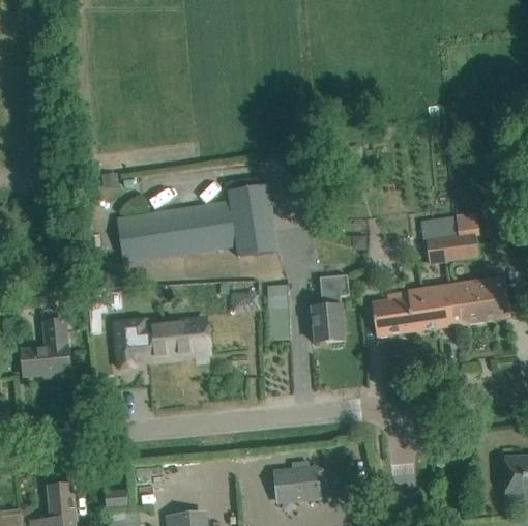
[(115,176),(114,174),(100,175),(101,177),(101,183),(115,182),(115,176)]
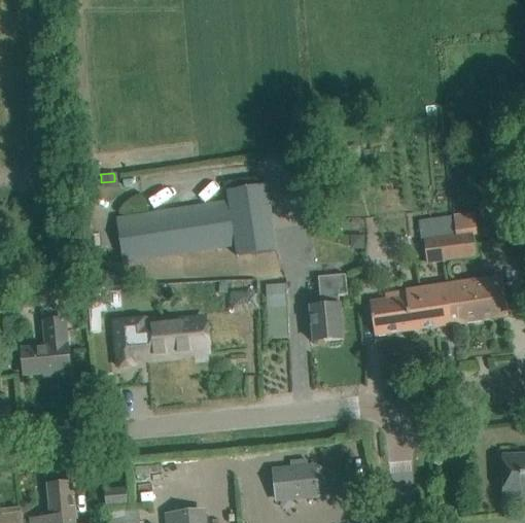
[(225,198),(114,214),(120,260),(234,243),(235,253),(276,247),(266,181),(224,188),(225,198)]
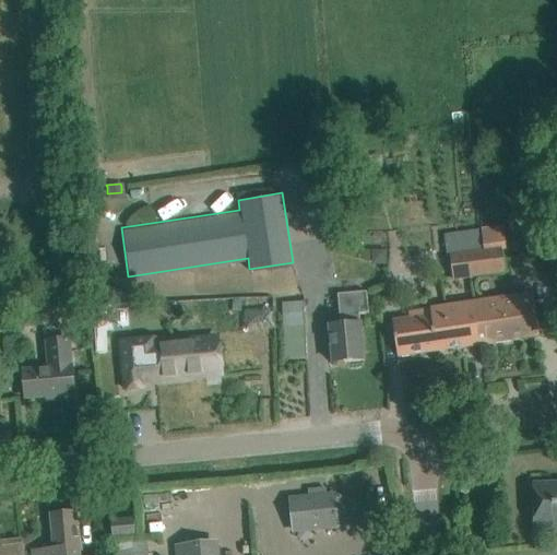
[(459,251),(449,252),(451,275),(502,268),(500,246),(500,245),(505,244),(501,222),(497,223),(478,225),(482,248),(459,251)]
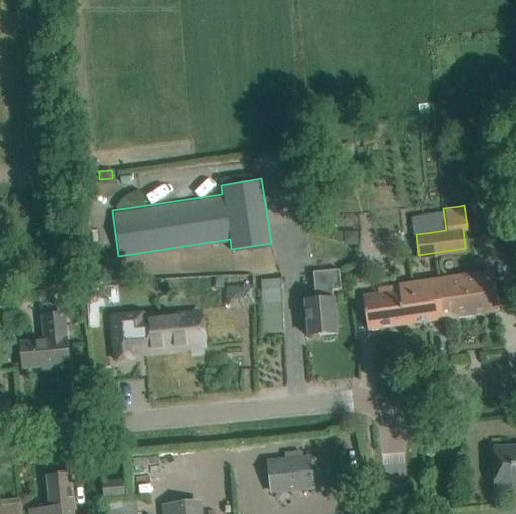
[(340,287),(338,268),(312,270),(315,298),(304,300),(307,333),(335,331),(332,288),(340,287)]
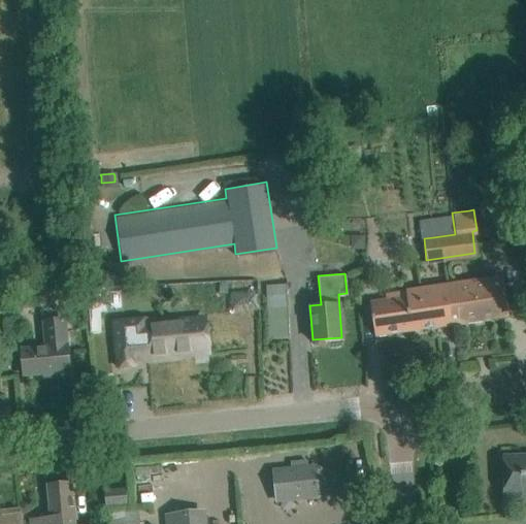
[(501,274),(481,277),(446,283),(452,323),(507,315),(501,274)]
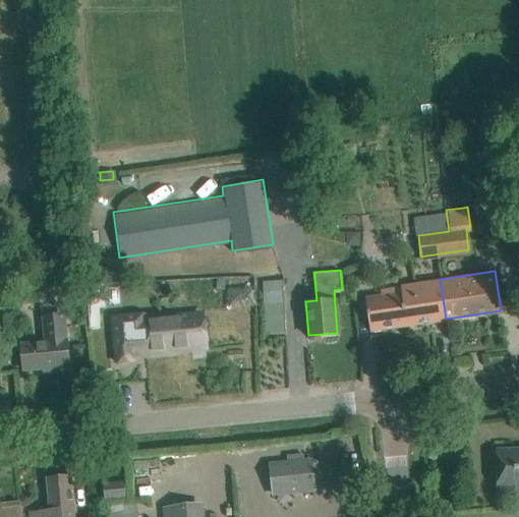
[(261,280),(262,283),(262,287),(264,330),(284,329),(281,278),(261,280)]
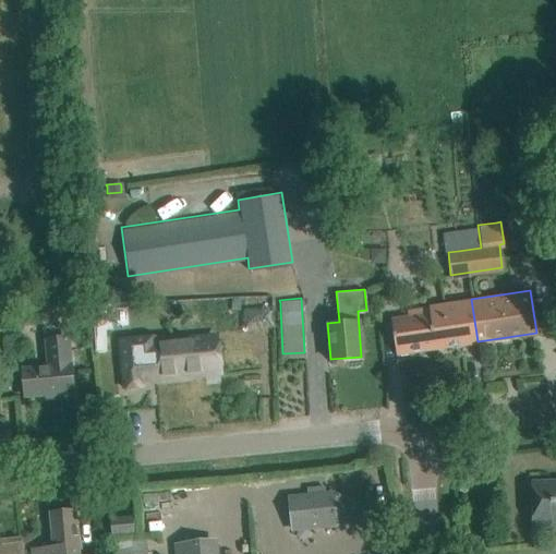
[(440,347),(478,341),(471,299),(435,304),(440,347)]
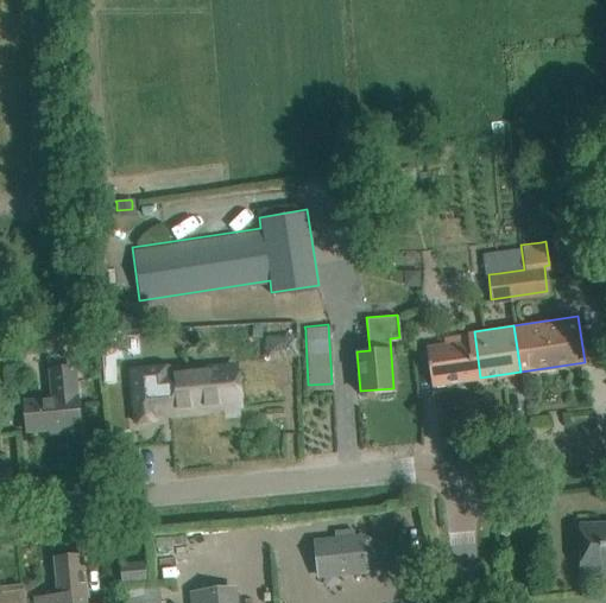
[(124,357),(121,328),(101,329),(103,381),(118,381),(115,357),(124,357)]
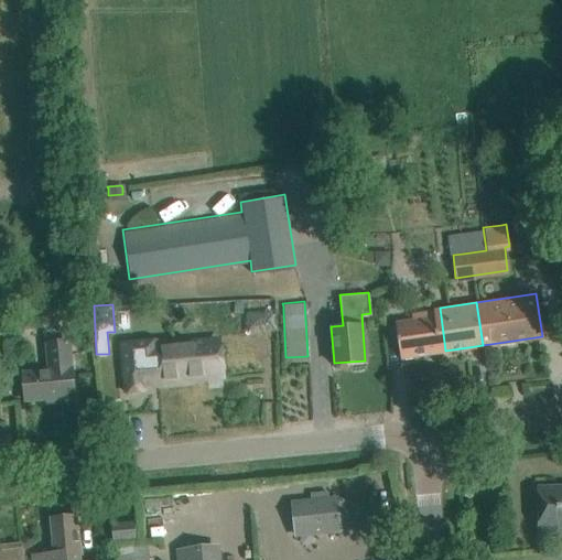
[(445,351),(440,308),(427,310),(428,315),(395,320),(400,357),(445,351)]
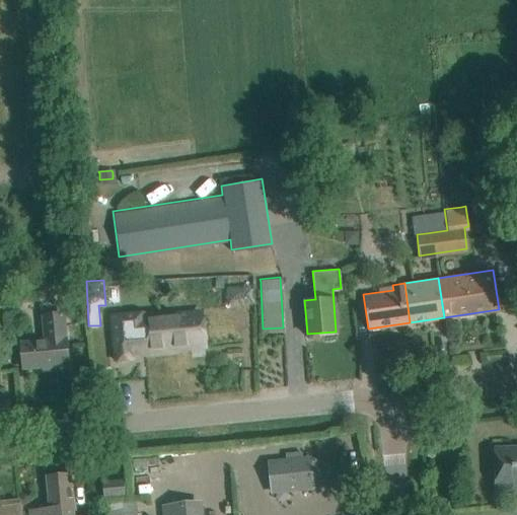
[(20,342),(20,346),(22,366),(67,362),(65,338),(64,339),(63,332),(64,332),(63,311),(39,313),(41,341),(20,342)]
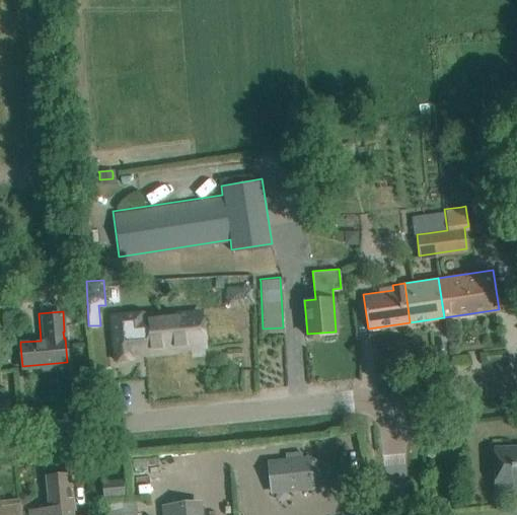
[(202,330),(200,311),(150,316),(152,332),(128,334),(127,321),(109,323),(114,358),(131,357),(130,351),(190,345),(188,333),(202,330)]
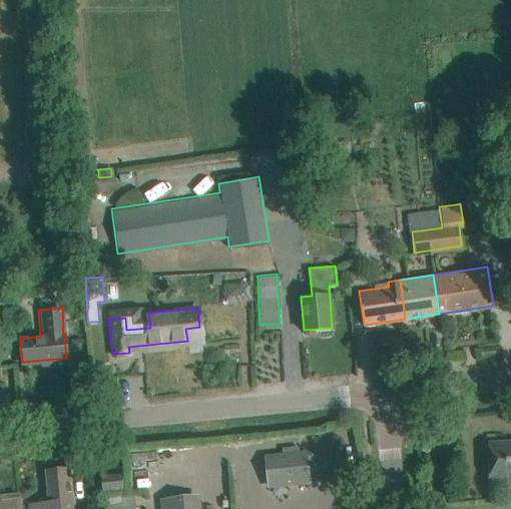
[(510,440),(489,441),(489,440),(488,440),(489,481),(490,481),(510,480),(510,440)]
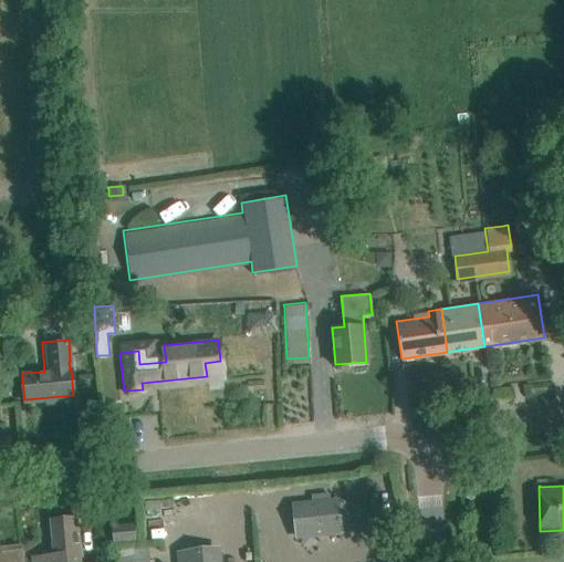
[(336,499),(292,503),(295,530),(314,528),(315,532),(340,530),(336,499)]
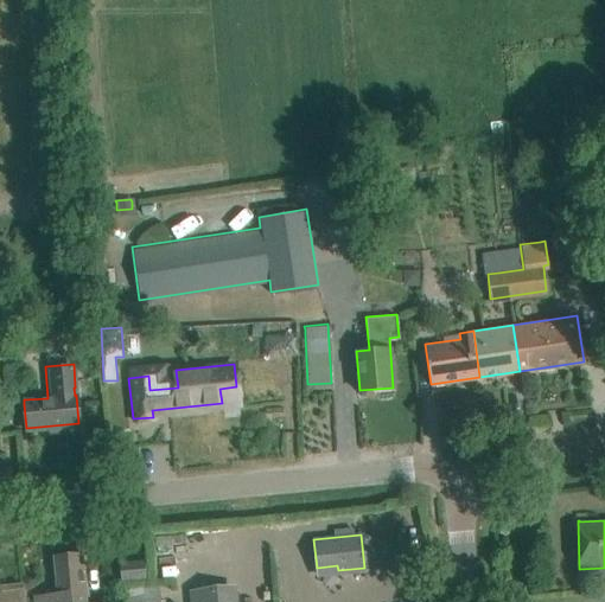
[(84,601),(80,552),(53,555),(57,591),(33,594),(33,601),(84,601)]
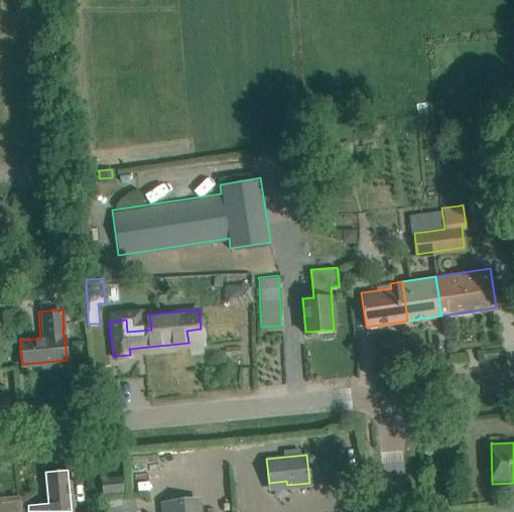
[(122,476),(101,478),(102,493),(123,491),(122,476)]
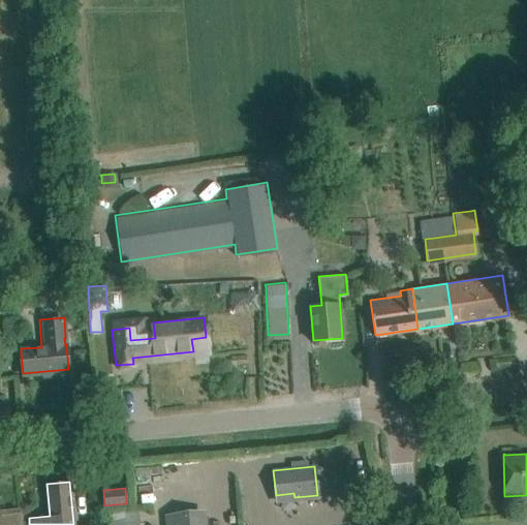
[(203,524),(202,505),(165,510),(166,524),(203,524)]
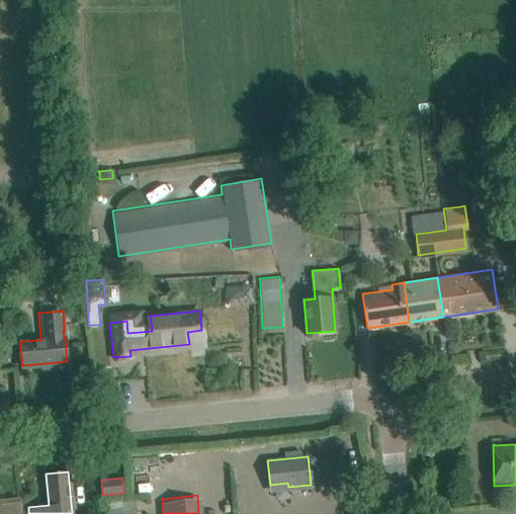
[(0,513),(20,513),(18,498),(0,499),(0,513)]
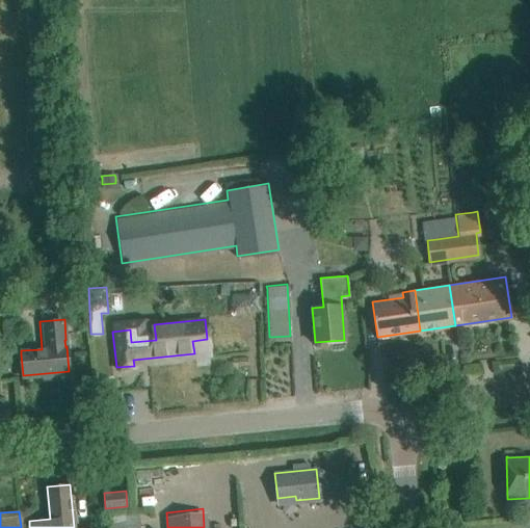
[(142,527),(143,512),(112,511),(111,527),(142,527)]
